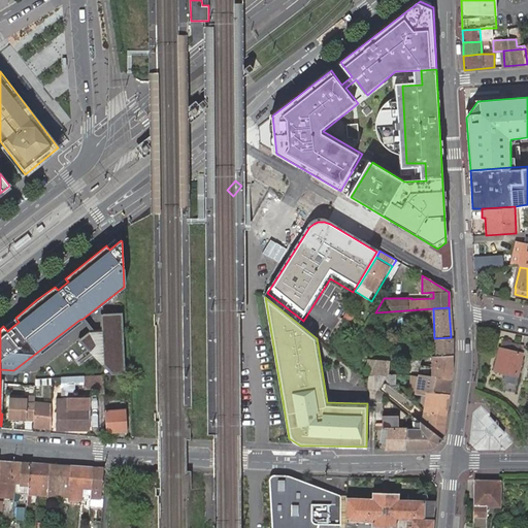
[(121,314),(105,314),(105,329),(107,364),(103,364),(111,372),(124,372),(121,314)]
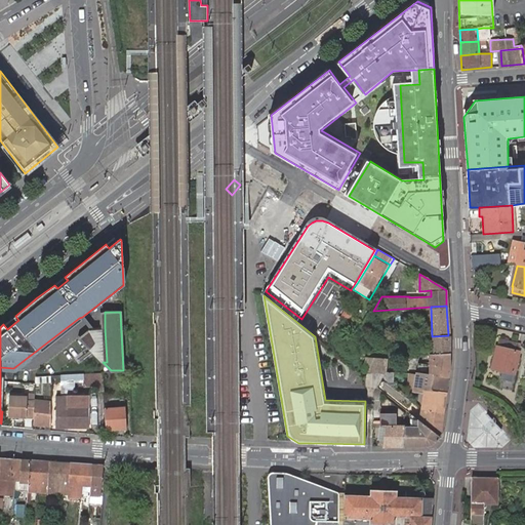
[(88,329),(90,328),(82,317),(79,318),(88,329)]
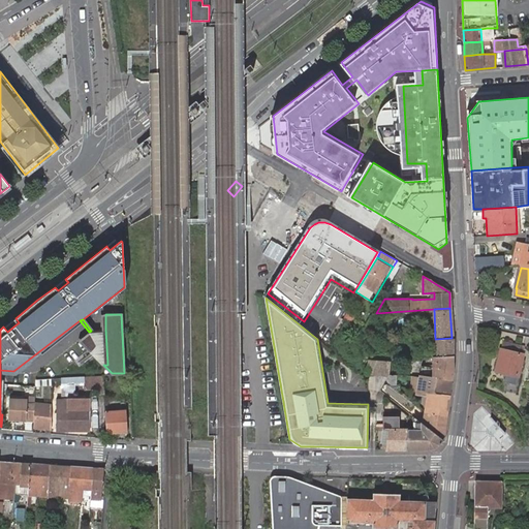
[(105,330),(91,331),(101,344),(91,352),(103,365),(107,365),(105,330)]
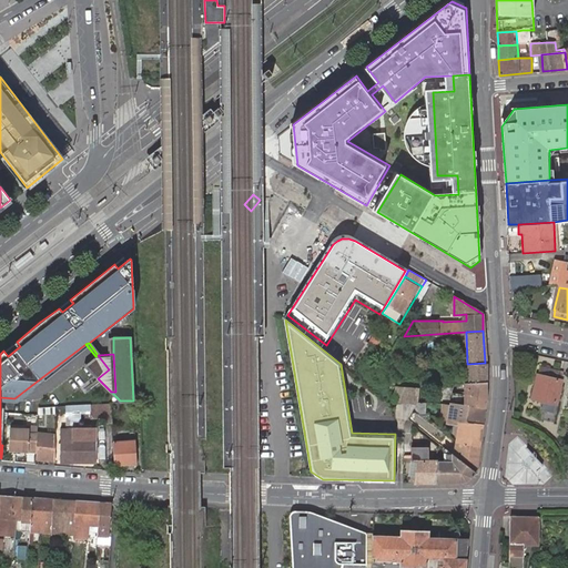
[(109,369),(98,355),(95,356),(84,365),(98,378),(109,369)]
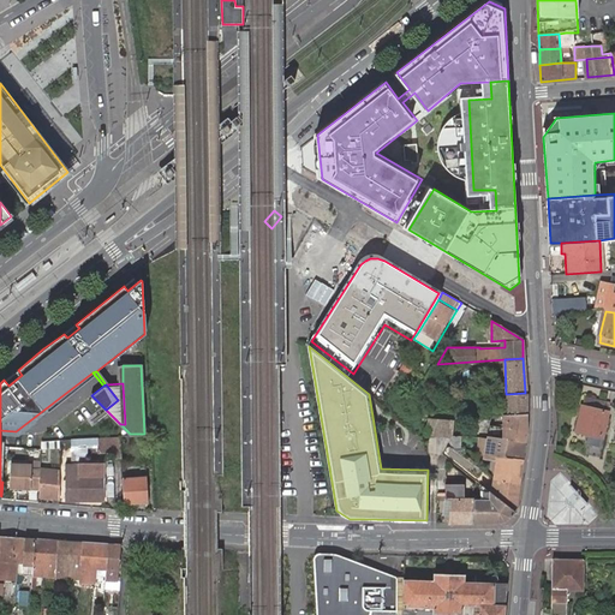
[(506,415),(525,415),(525,393),(506,394),(506,415)]
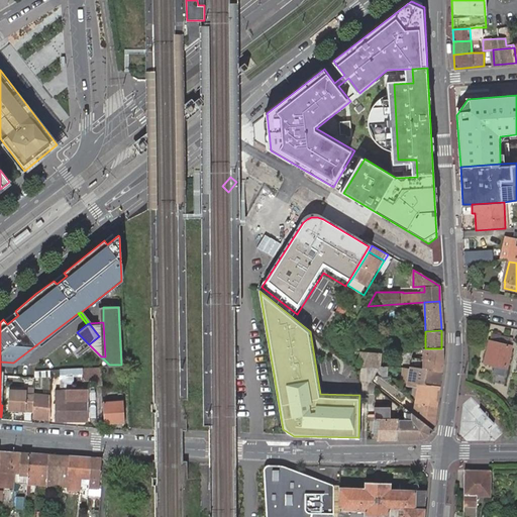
[(489,341),(485,362),(506,367),(512,339),(492,335),(491,341),(489,341)]
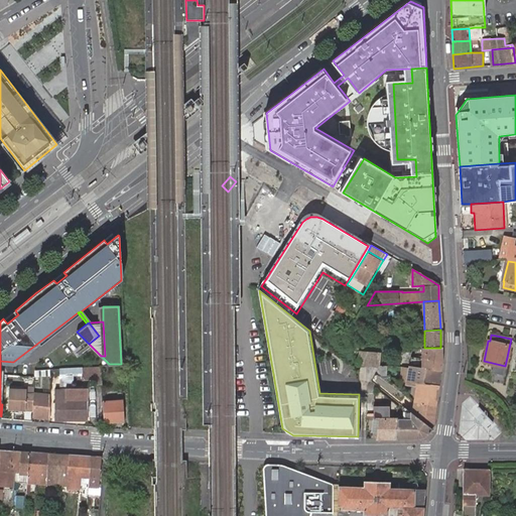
[(441,361),(440,348),(424,348),(423,348),(422,361),(408,359),(407,368),(440,371),(441,361)]
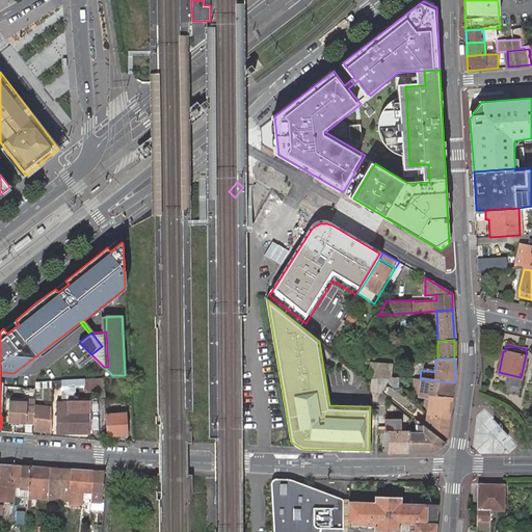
[(384,375),(393,376),(394,364),(386,364),(384,375)]
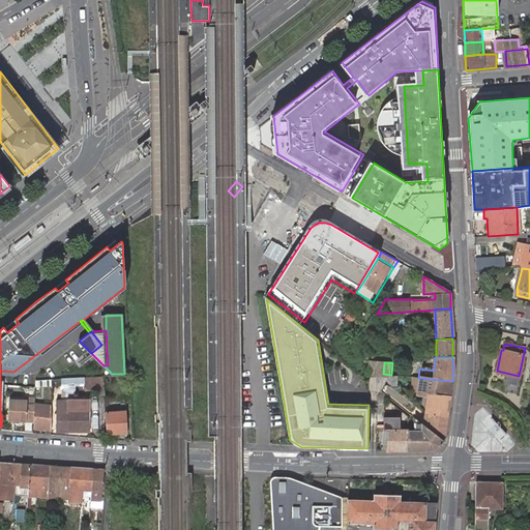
[(105,391),(104,375),(83,376),(84,388),(95,388),(95,392),(105,391)]
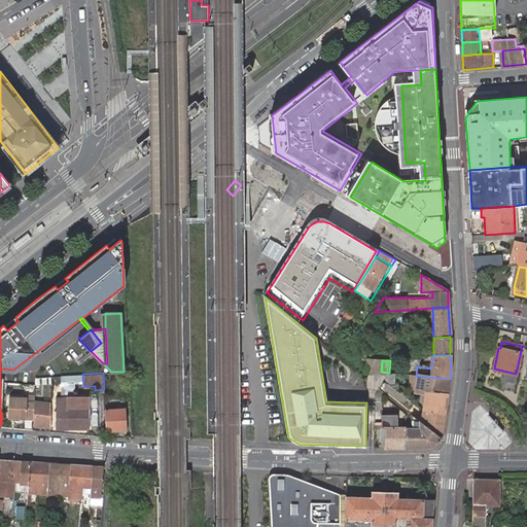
[(34,375),(33,375),(33,383),(51,382),(51,374),(48,375),(34,375)]
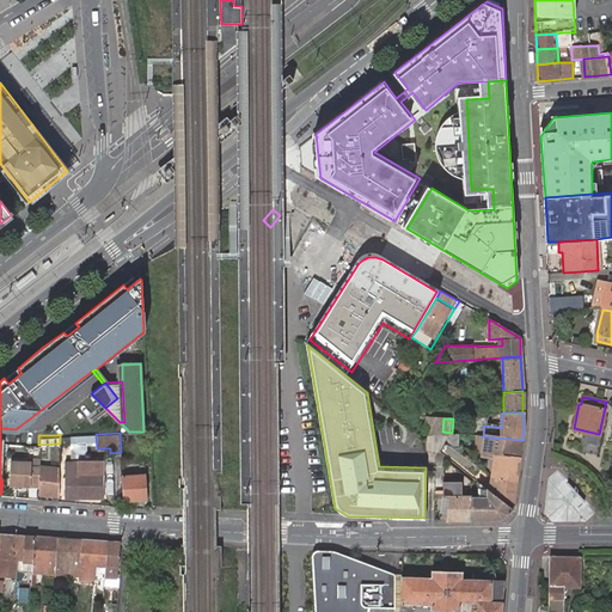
[(520,459),(522,440),(483,436),(478,435),(477,447),(495,452),(520,459)]
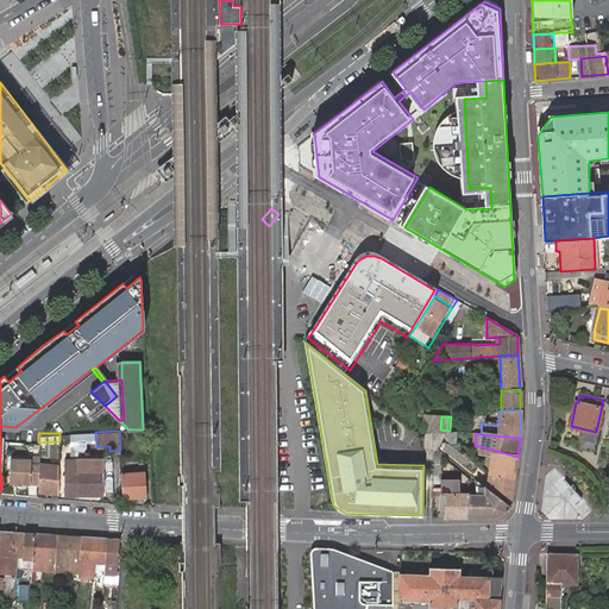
[(489,472),(494,473),(515,479),(518,457),(493,450),(490,471),(489,472)]
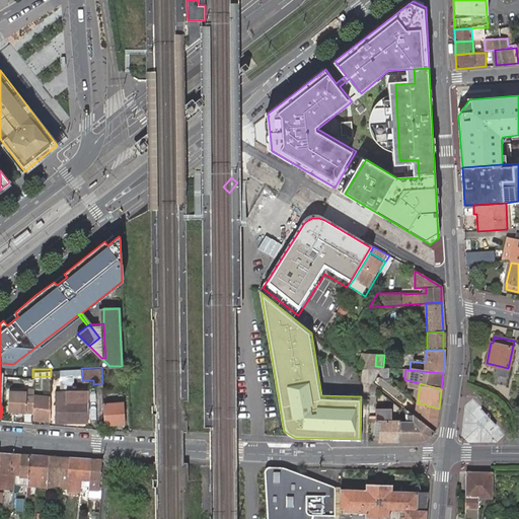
[(54,420),(66,420),(66,392),(66,389),(55,389),(54,420)]
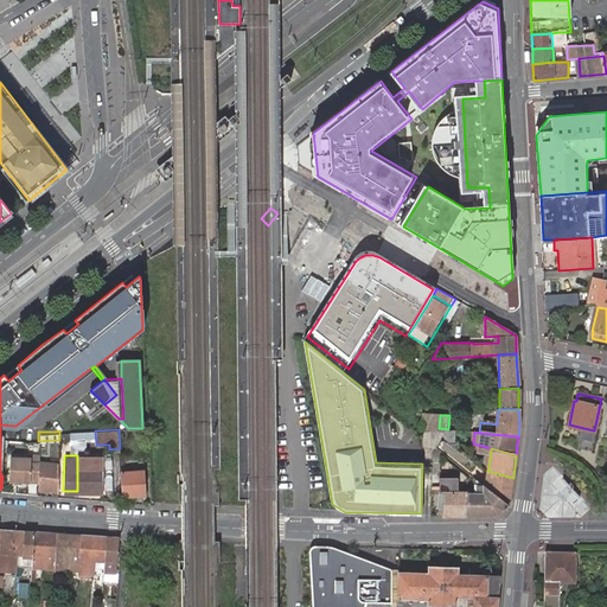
[(38,481),(38,462),(30,462),(30,458),(8,458),(7,481),(38,481)]
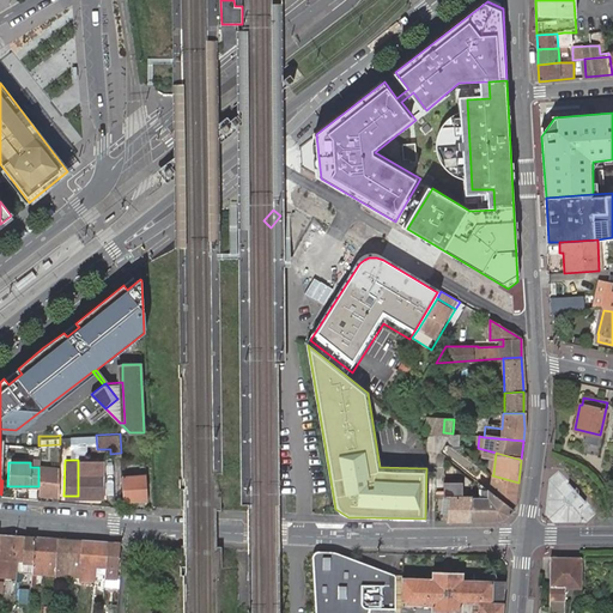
[(78,463),(78,496),(104,496),(104,463),(78,463)]
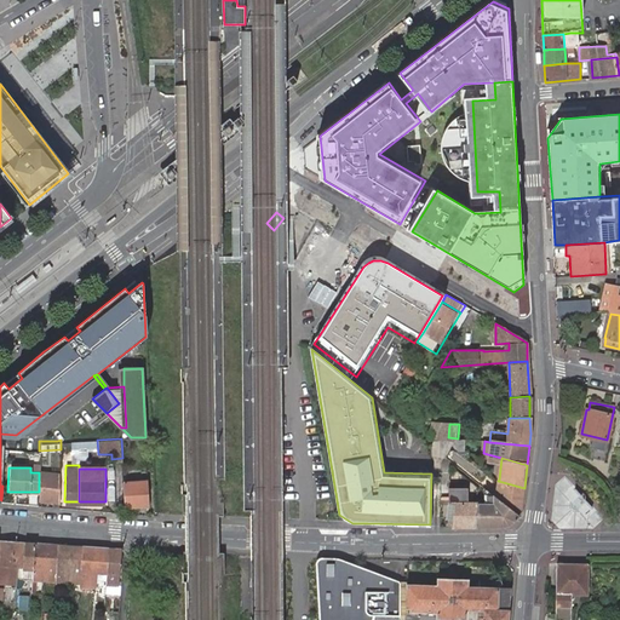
[(39,492),(39,498),(59,498),(59,470),(39,470),(39,472),(39,492)]
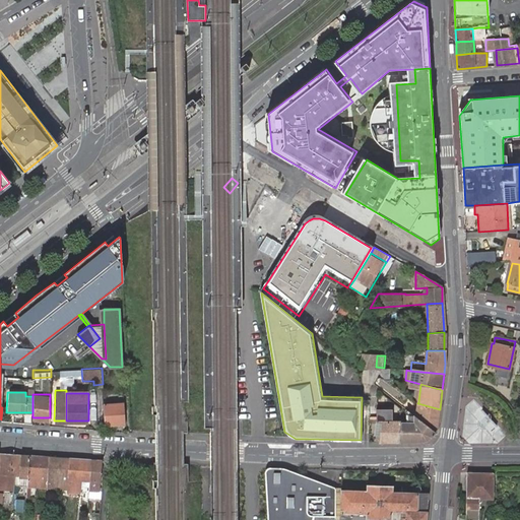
[(104,403),(104,425),(124,425),(123,402),(104,403)]
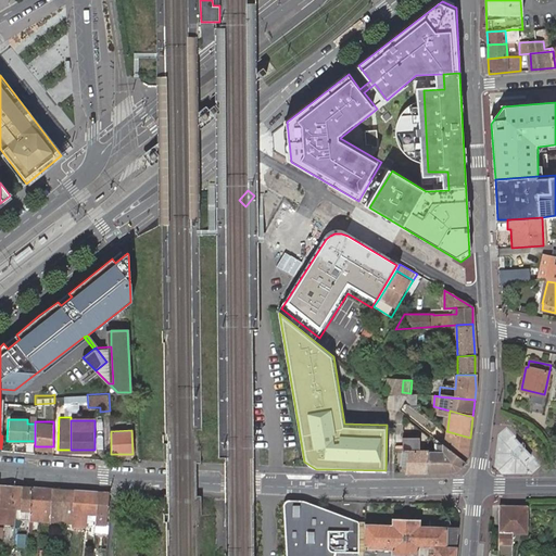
[(427,452),(426,471),(459,472),(464,468),(467,463),(449,447),(428,431),(427,445),(428,447),(437,449),(437,452),(427,452)]
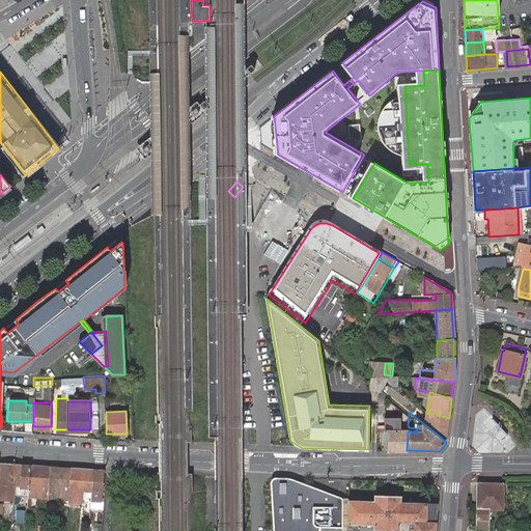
[(474,412),(473,451),(508,451),(509,426),(494,425),(494,412),(474,412)]
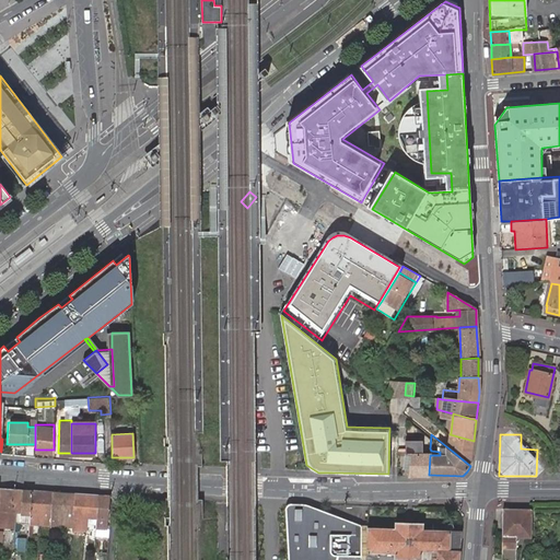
[(452,451),(470,466),(474,441),(454,435),(452,451)]
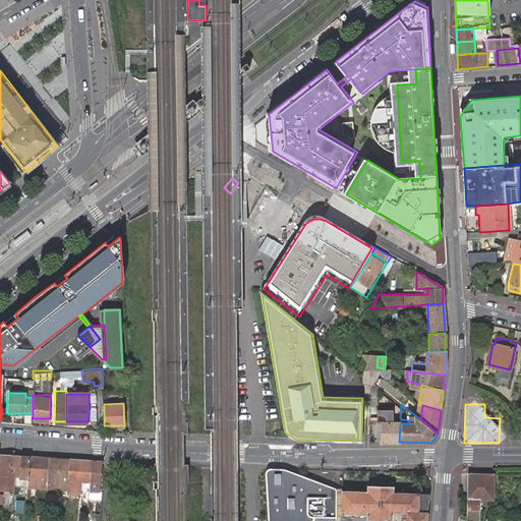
[(379,442),(399,442),(400,423),(391,422),(391,418),(391,411),(375,411),(375,417),(375,422),(380,422),(380,440),(375,439),(375,442),(379,442)]
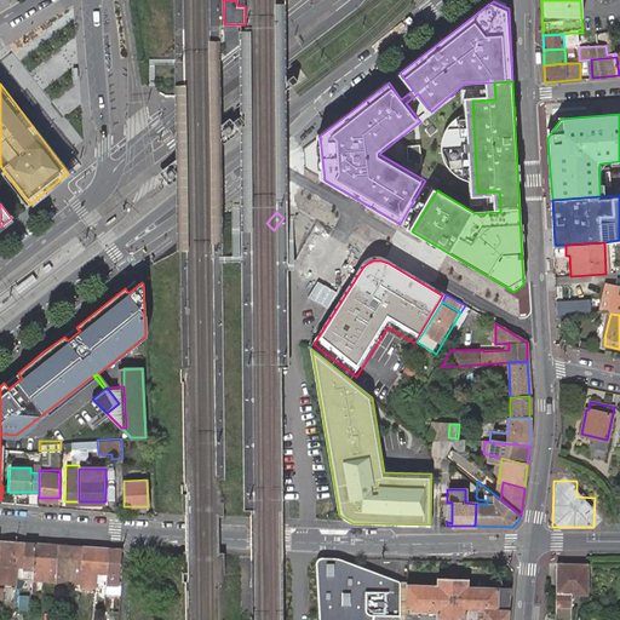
[(28,540),(0,538),(0,562),(13,563),(13,568),(16,568),(26,568),(28,540)]
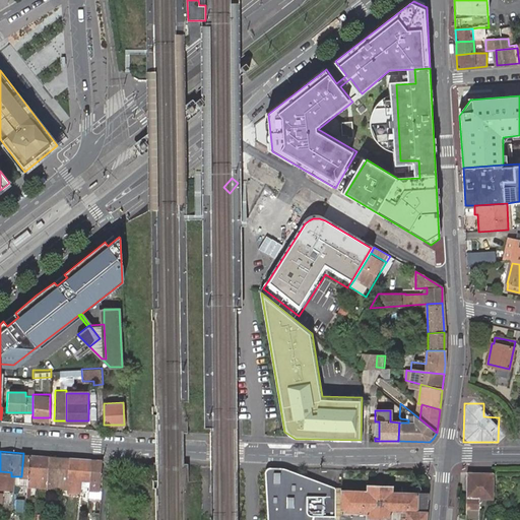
[(30,453),(23,453),(21,476),(28,476),(30,453)]
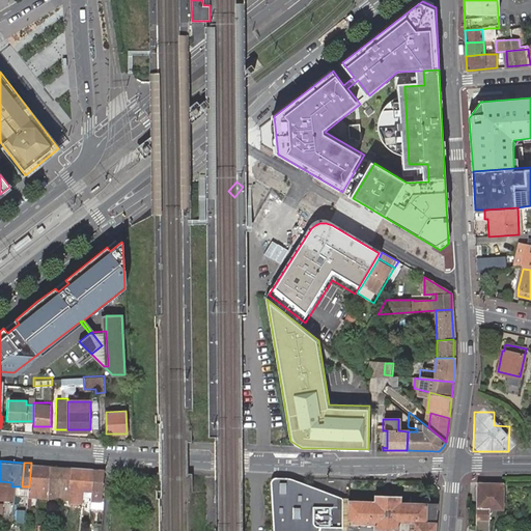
[(50,465),(31,463),(29,486),(29,495),(28,505),(36,505),(36,495),(44,495),(48,496),(48,488),(50,465)]
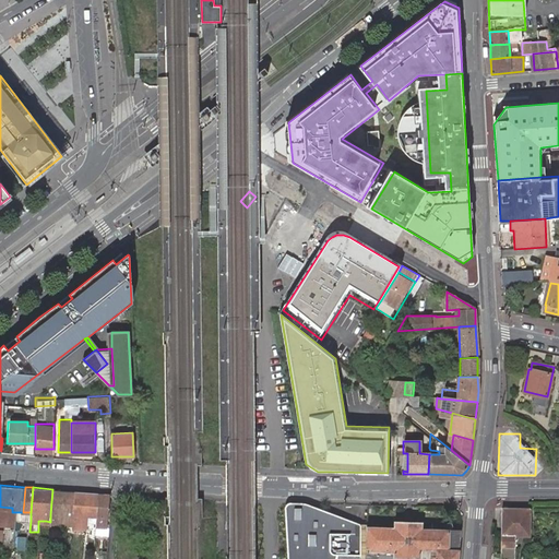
[(75,490),(52,489),(50,514),(73,515),(75,490)]
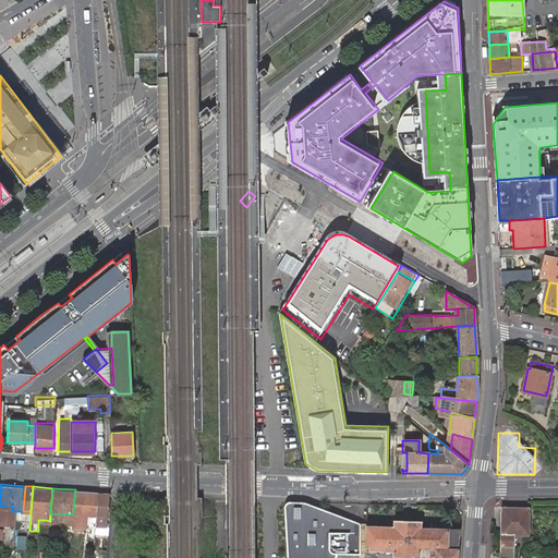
[(109,490),(75,489),(73,514),(73,522),(72,530),(79,530),(79,524),(83,524),(94,525),(94,532),(107,533),(107,516),(109,490)]
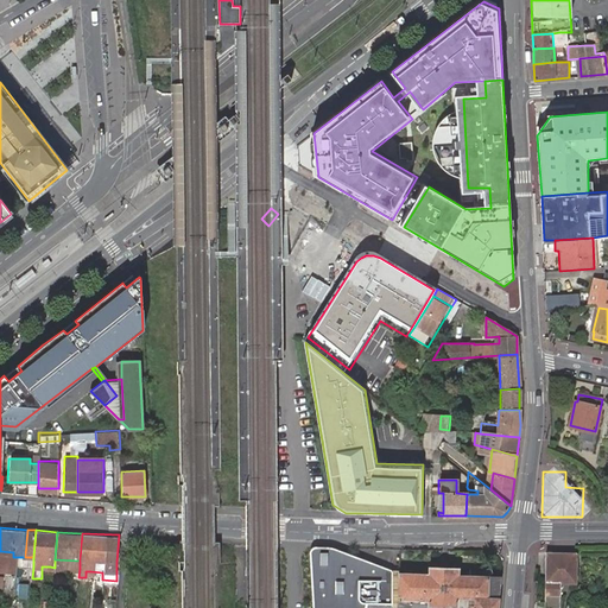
[(366,607),(368,600),(399,597),(429,599),(429,607),(451,607),(456,607),(457,600),(472,600),(470,607),(496,607),(500,576),(458,575),(458,567),(430,565),(429,572),(399,571),(336,548),(329,546),(315,546),(312,548),(311,549),(310,552),(314,607),(366,607)]
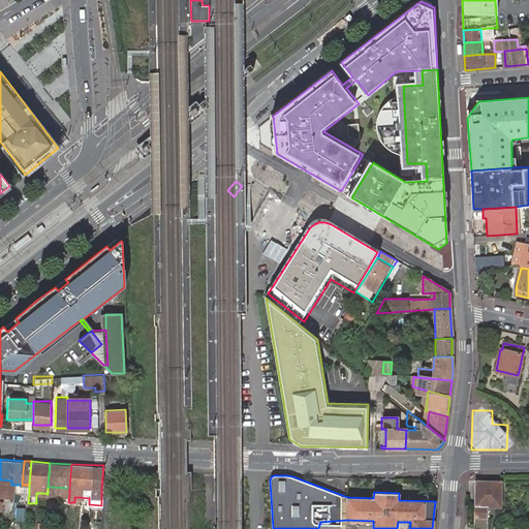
[(11,480),(0,479),(0,492),(12,493),(13,492),(13,485),(11,485),(11,480)]
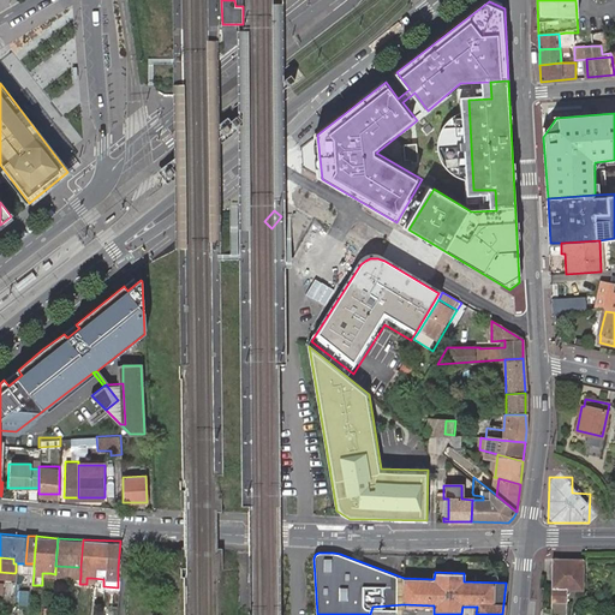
[(568,590),(569,559),(554,559),(553,614),(556,614),(567,614),(568,602),(566,602),(567,590),(568,590)]
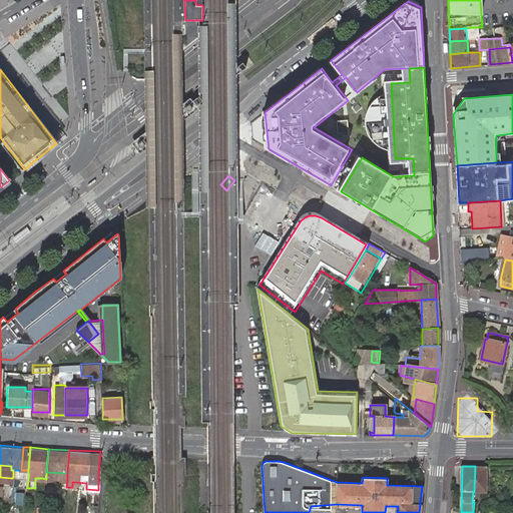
[(487,467),(475,466),(474,492),(487,492),(487,467)]
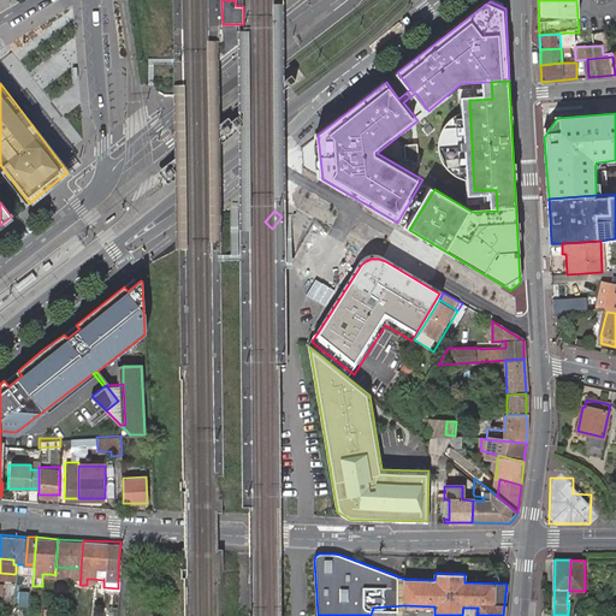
[(34,564),(25,564),(16,564),(16,573),(34,574),(34,564)]
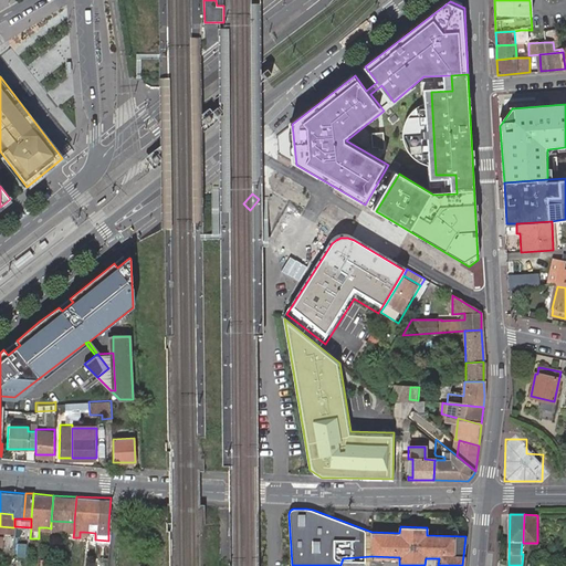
[(74,522),(51,521),(51,528),(74,530),(74,522)]
